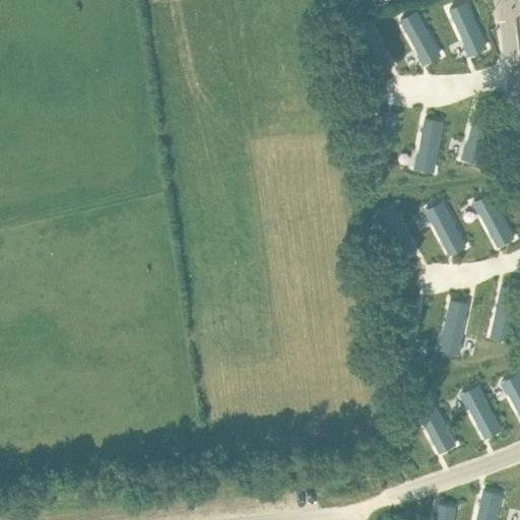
[(466,0),(449,8),(465,43),(463,44),(468,55),(479,50),(478,48),(486,45),(466,0)]
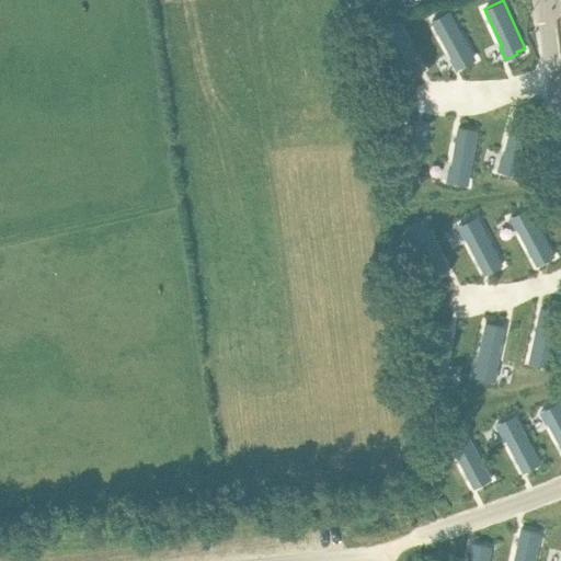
[(449,11),(432,20),(453,56),(450,57),(457,69),(468,63),(467,60),(474,56),(449,11)]
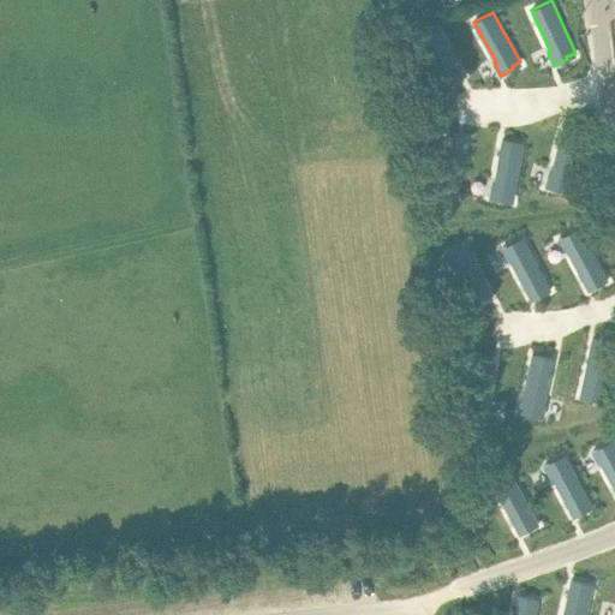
[(435,23),(416,34),(439,73),(436,75),(443,88),(455,81),(454,78),(463,73),(435,23)]
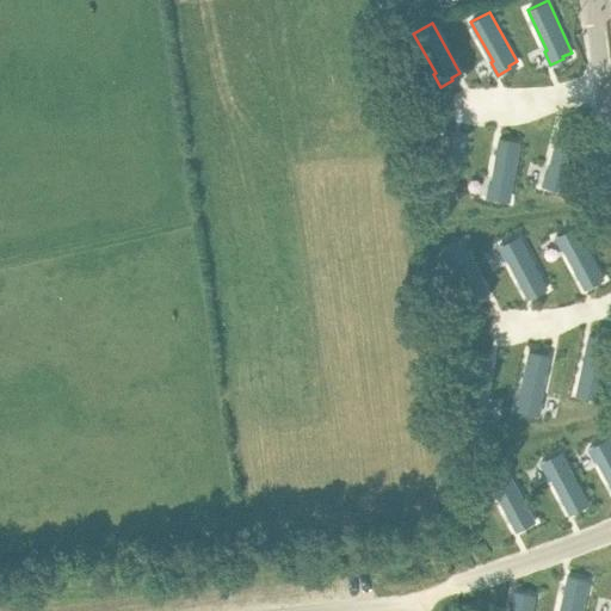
[(547,171),(543,185),(556,189),(557,186),(567,189),(580,133),(559,128),(549,172),(547,171)]
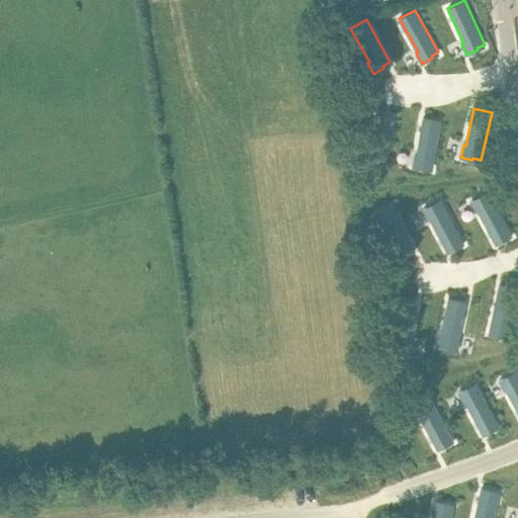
[(415,155),(413,167),(425,169),(425,167),(433,168),(441,120),(424,117),(417,155),(415,155)]
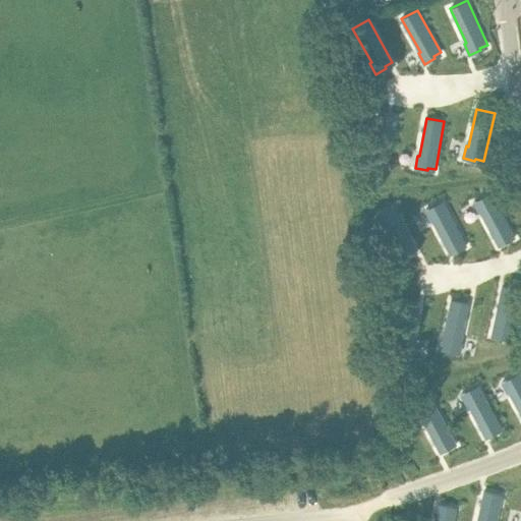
[(484,196),(473,203),(479,213),(480,212),(499,246),(515,237),(493,194),(484,198),(484,196)]
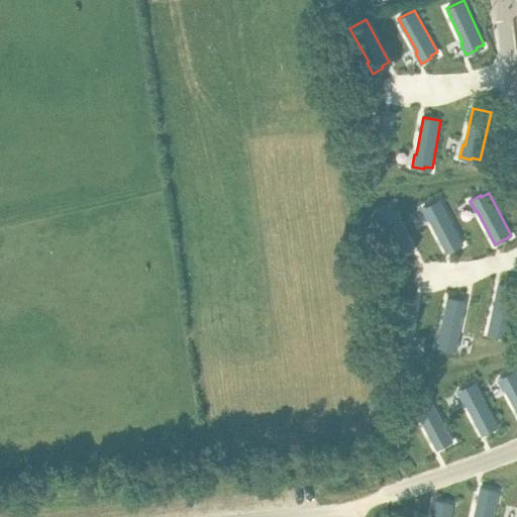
[(432,203),(421,209),(427,219),(429,218),(447,252),(463,243),(440,201),(433,205),(432,203)]
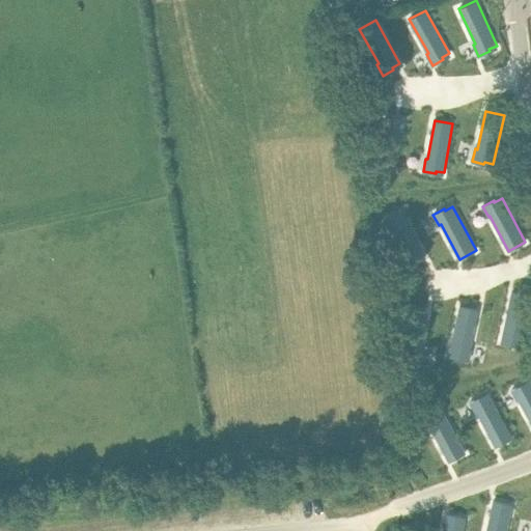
[(395,215),(384,220),(390,231),(391,230),(409,266),(425,257),(403,213),(396,217),(395,215)]
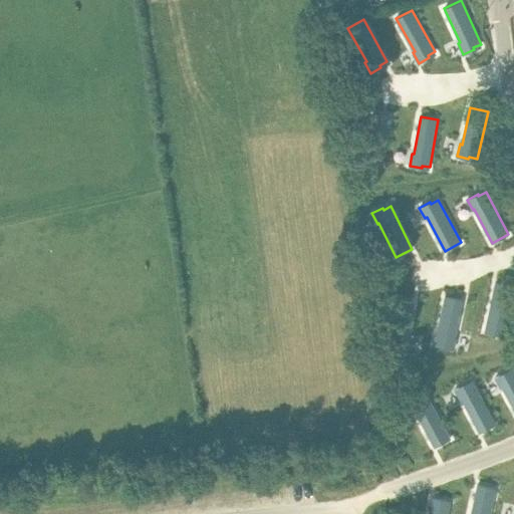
[(495,282),(485,329),(493,331),(493,333),(504,335),(507,324),(505,323),(513,286),(495,282)]
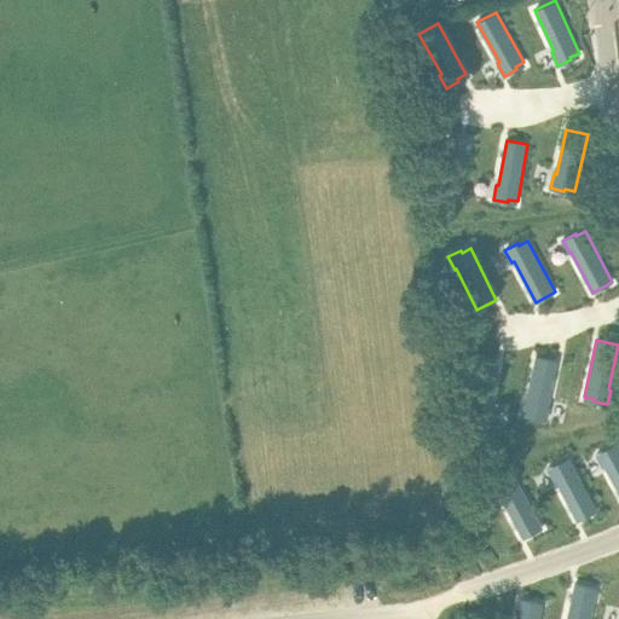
[(536,357),(524,412),(533,415),(533,417),(547,421),(550,406),(548,405),(557,360),(536,357)]
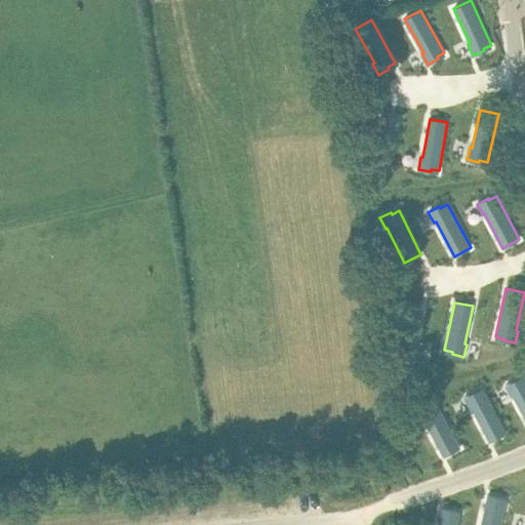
[(516,379),(506,386),(512,396),(513,395),(524,416),(524,377),(517,381),(516,379)]
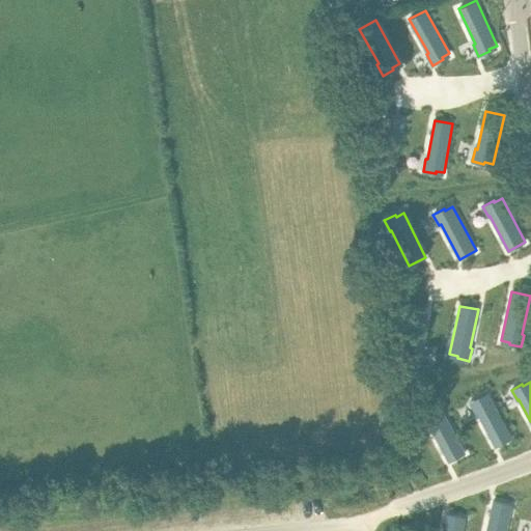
[(480,396),(469,402),(475,413),(477,412),(496,447),(512,438),(488,394),(481,398),(480,396)]
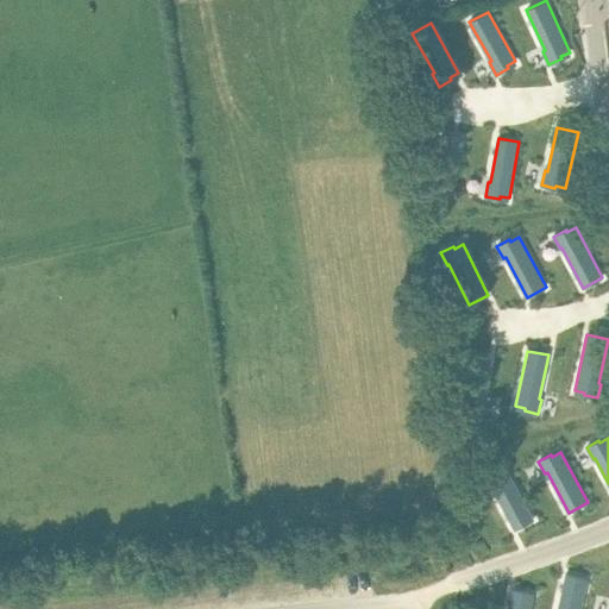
[(497,471),(484,478),(491,491),(494,490),(515,529),(533,520),(507,469),(498,473),(497,471)]
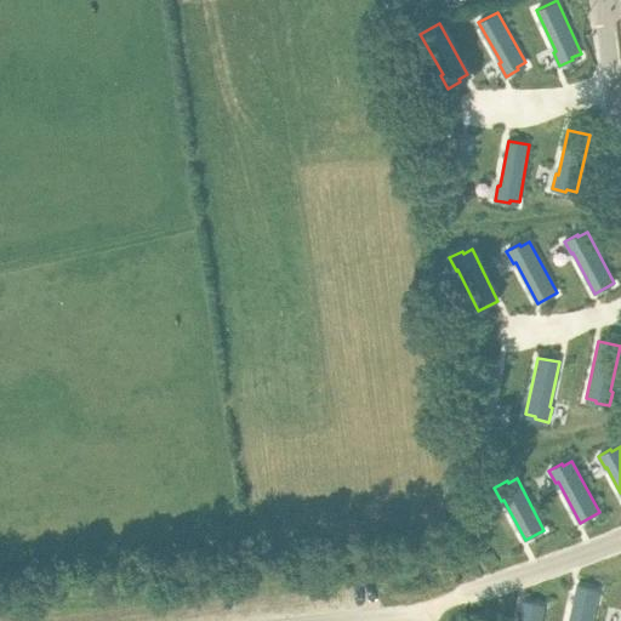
[(591,620),(598,590),(577,586),(569,620),(591,620)]
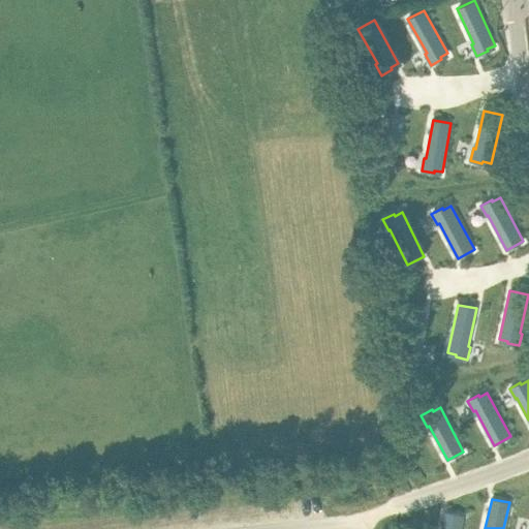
[(460,528),(464,516),(445,511),(441,528),(460,528)]
